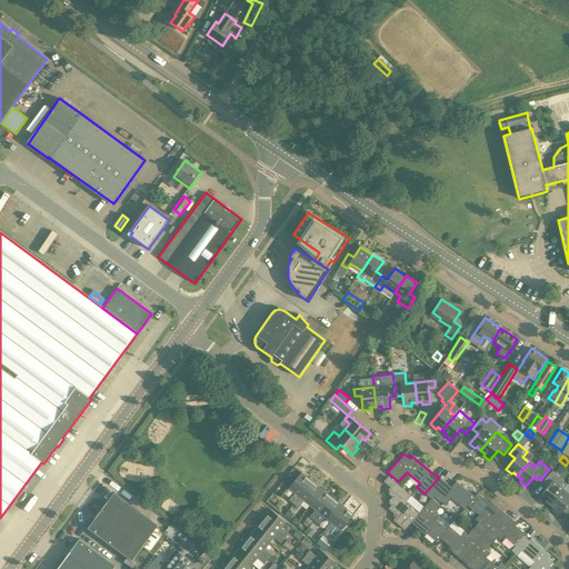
[(545,502),(547,500),(551,505),(562,491),(557,486),(560,480),(551,472),(543,482),(548,487),(539,498),(545,502)]
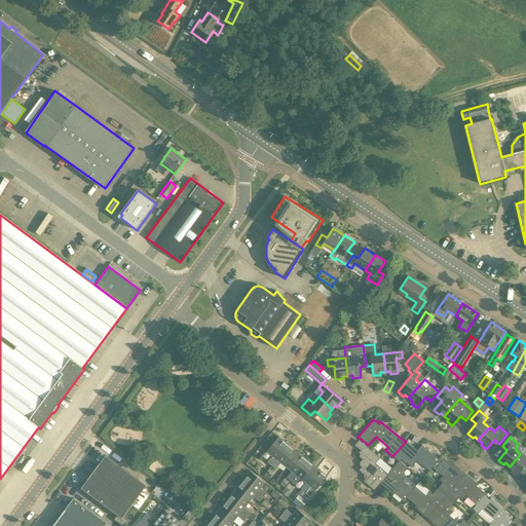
[(267,462),(271,466),(289,446),(278,438),(267,451),(272,456),(267,462)]
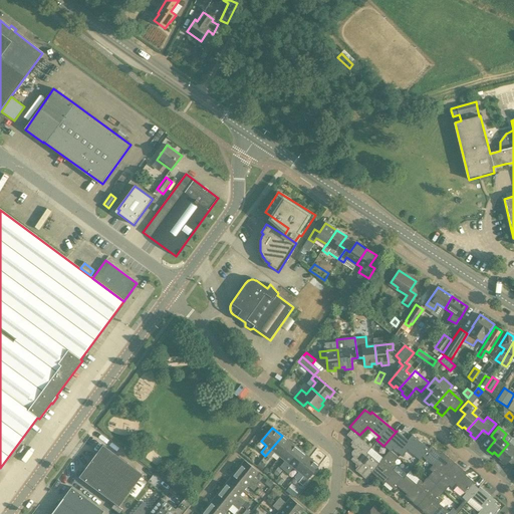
[(383,446),(390,451),(391,452),(392,452),(394,449),(403,457),(409,450),(420,460),(432,446),(431,446),(428,448),(412,435),(408,440),(397,431),(383,446)]
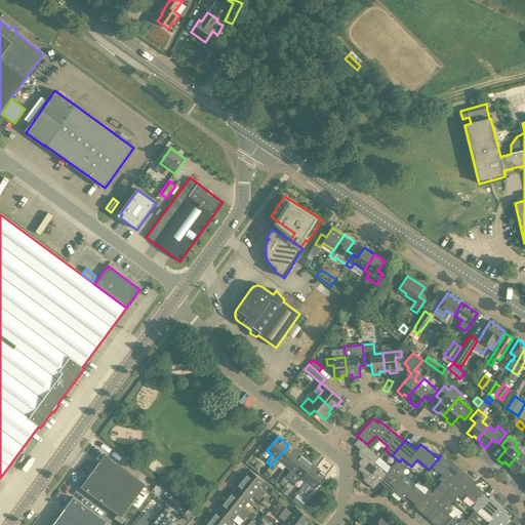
[(286,467),(297,452),(288,445),(271,466),(276,469),(281,462),(286,467)]
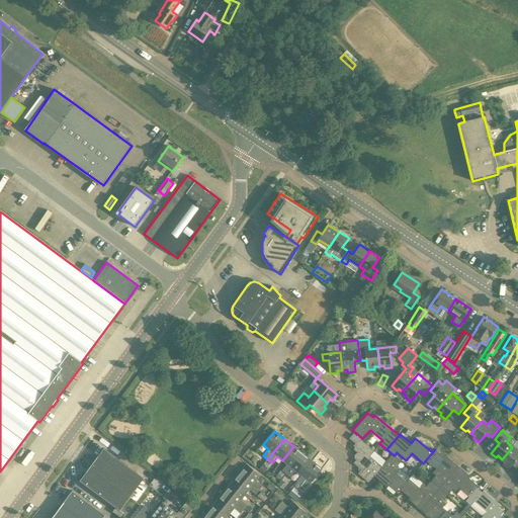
[(358,475),(368,483),(382,466),(370,456),(374,451),(361,440),(354,450),(357,453),(355,456),(355,459),(356,460),(354,463),(361,470),(358,475)]
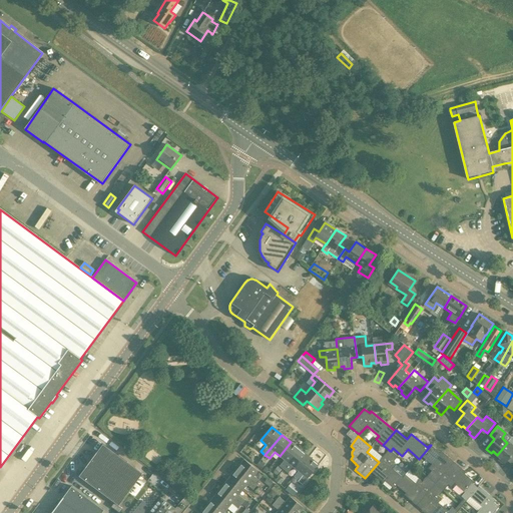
[(284,470),(300,450),(291,442),(280,456),(285,460),(280,466),(284,470)]
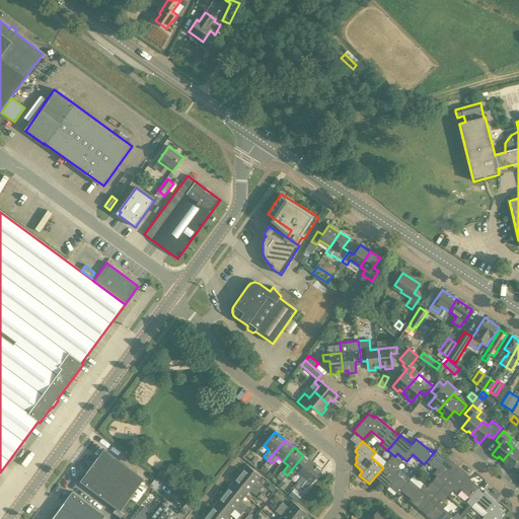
[(518,452),(518,453),(513,448),(503,460),(507,463),(505,465),(510,470),(518,459),(518,452)]
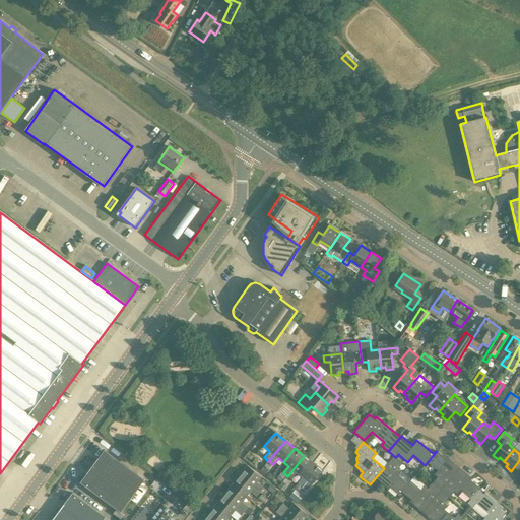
[(144,480),(104,450),(99,458),(95,456),(83,473),(85,474),(80,482),(120,513),(144,480)]
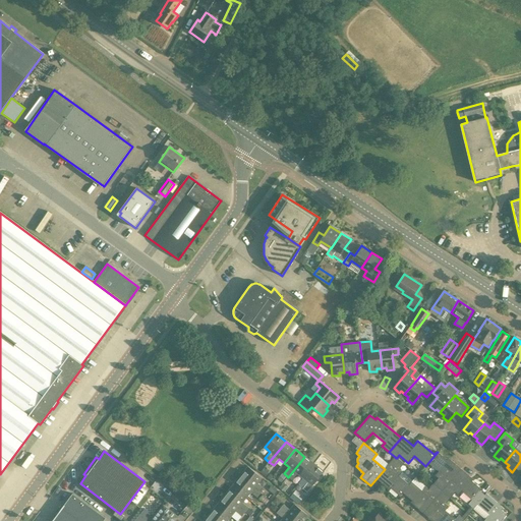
[(433,484),(442,491),(461,469),(448,458),(447,460),(438,452),(425,466),(428,463),(439,472),(436,476),(439,478),(433,484)]
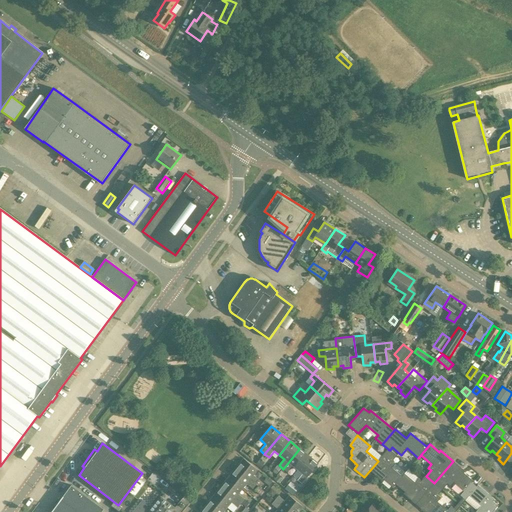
[(297,470),(309,456),(299,449),(283,469),(287,472),(292,466),(297,470)]
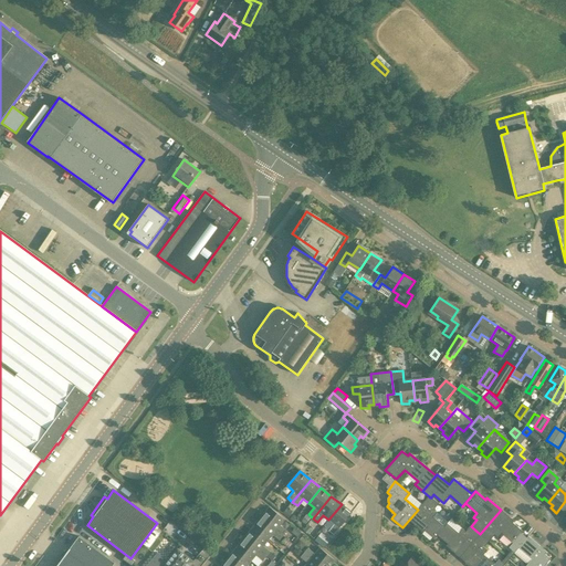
[(430,498),(429,496),(418,510),(402,527),(404,528),(409,521),(422,533),(425,531),(435,540),(444,527),(433,519),(437,514),(433,511),(439,504),(431,498),(430,498)]
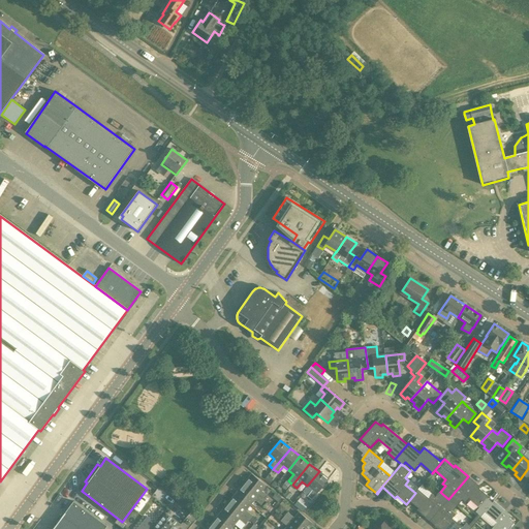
[(319,471),(307,486),(312,490),(307,497),(312,500),(329,479),(319,471)]
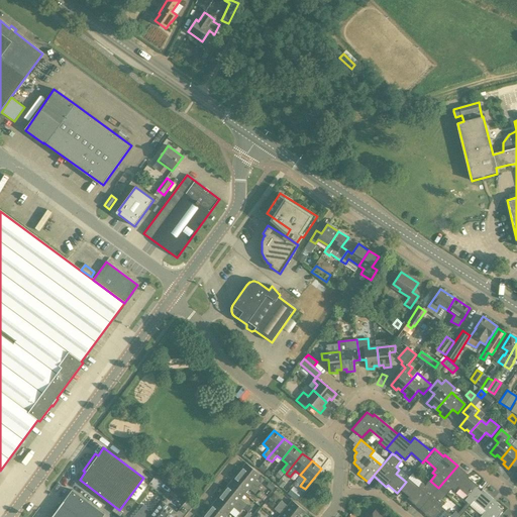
[(246,463),(239,474),(259,490),(262,486),(255,480),(260,475),(246,463)]
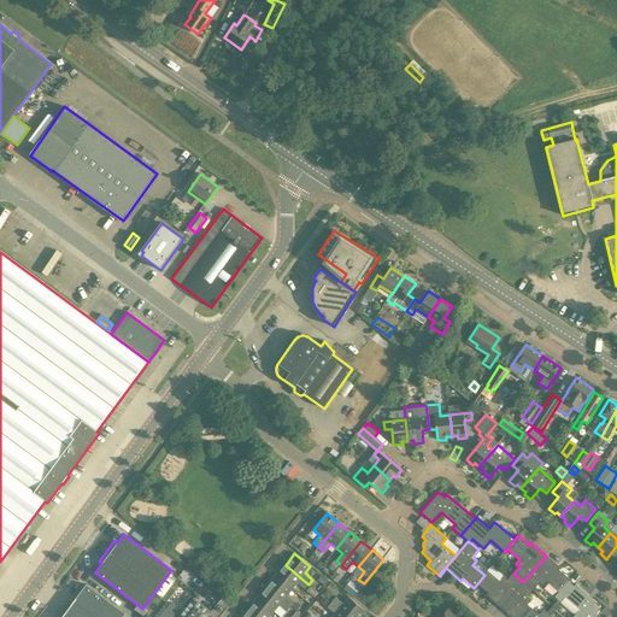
[(558,570),(560,568),(546,556),(523,582),(534,591),(539,585),(542,587),(547,582),(559,593),(569,582),(570,580),(558,570)]
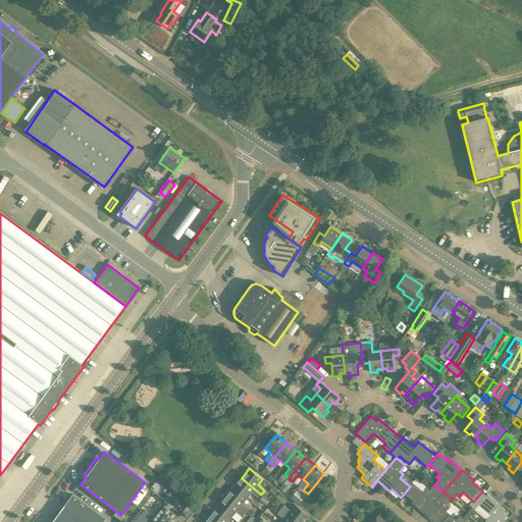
[(233,487),(247,499),(251,492),(258,499),(261,494),(242,478),(233,487)]
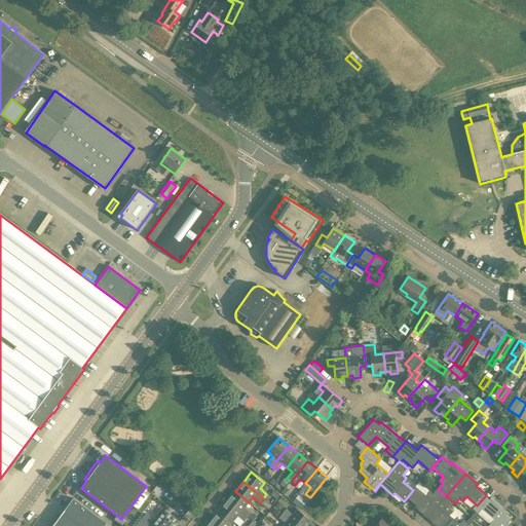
[(416,506),(415,509),(426,519),(446,496),(438,489),(433,494),(429,492),(426,496),(415,487),(413,490),(404,501),(407,498),(416,506)]
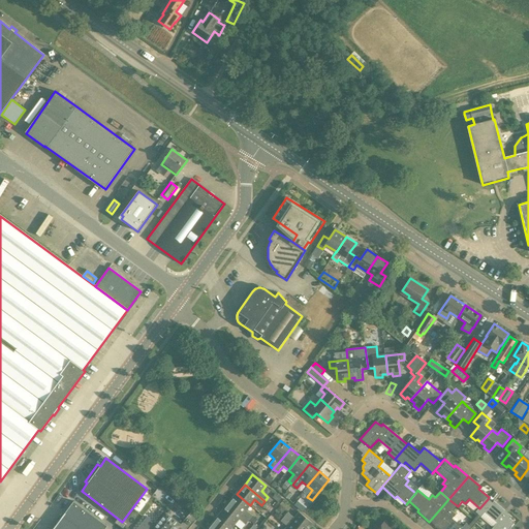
[(257,521),(246,510),(250,505),(237,494),(228,504),(249,521),(254,525),(257,521)]
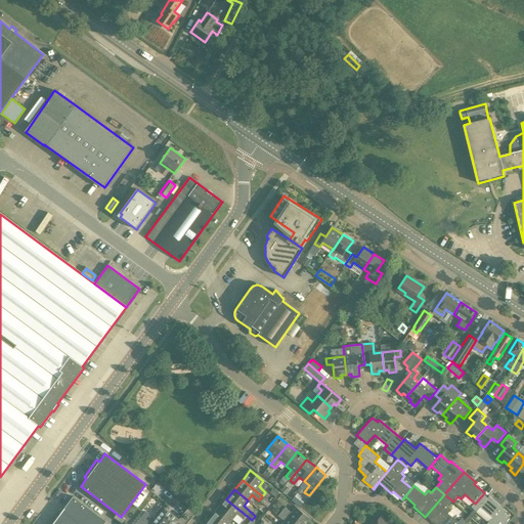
[(297,493),(292,499),(300,507),(305,500),(297,493)]
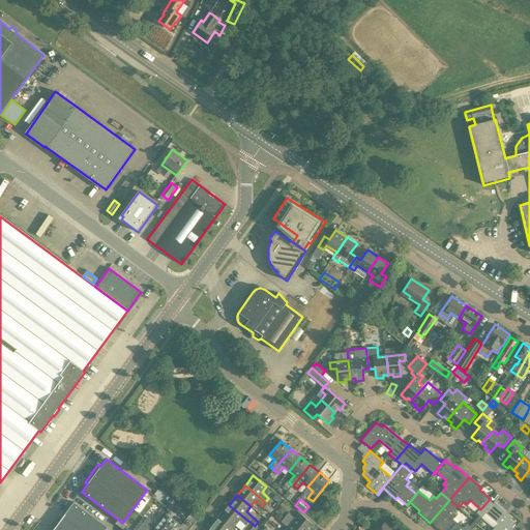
[(453,512),(459,507),(449,500),(430,523),(438,529),(462,529),(464,529),(463,529),(453,520),(457,516),(453,512)]
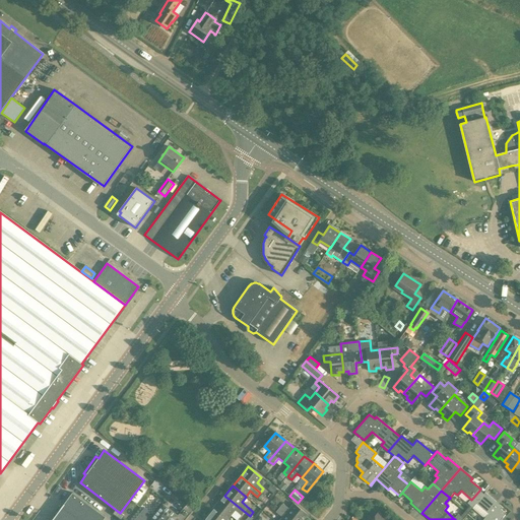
[(484,493),(483,495),(479,491),(471,500),(467,504),(473,509),(476,504),(489,514),(483,519),(500,519),(506,514),(500,509),(502,507),(484,493)]
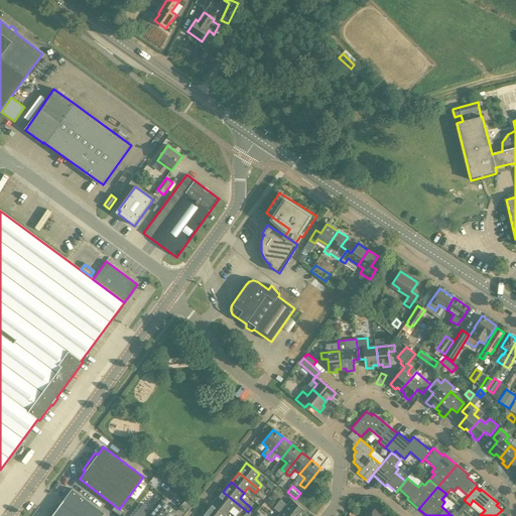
[(72,489),(56,509),(66,515),(102,515),(105,513),(72,489)]
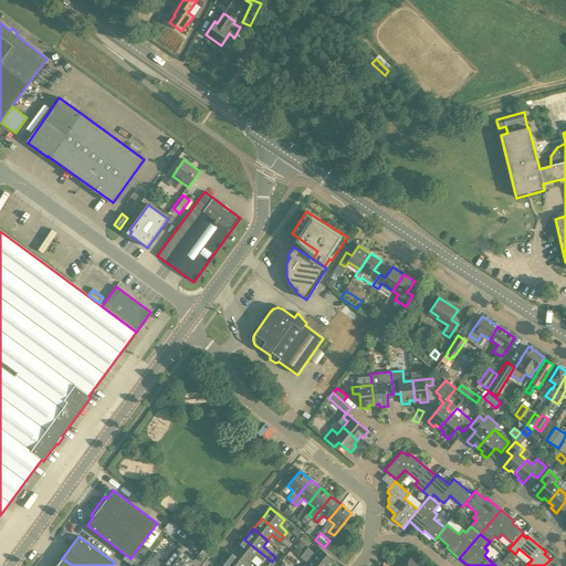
[(289,548),(292,544),(285,538),(282,543),(289,548)]
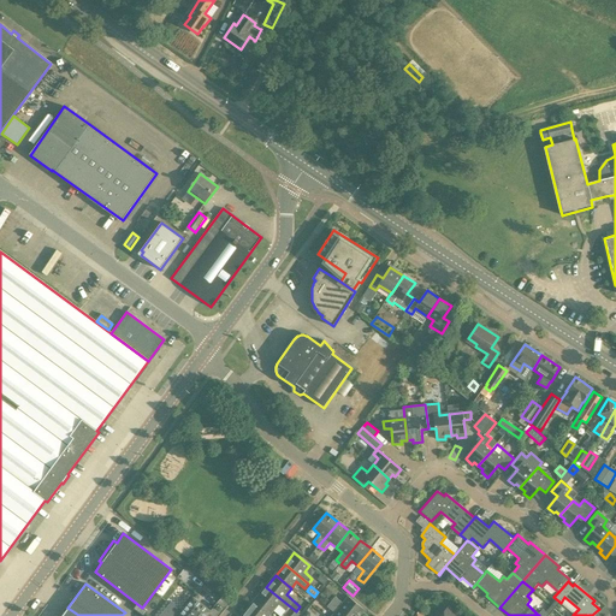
[(290,606),(266,587),(258,598),(273,610),(278,604),(286,611),(290,606)]
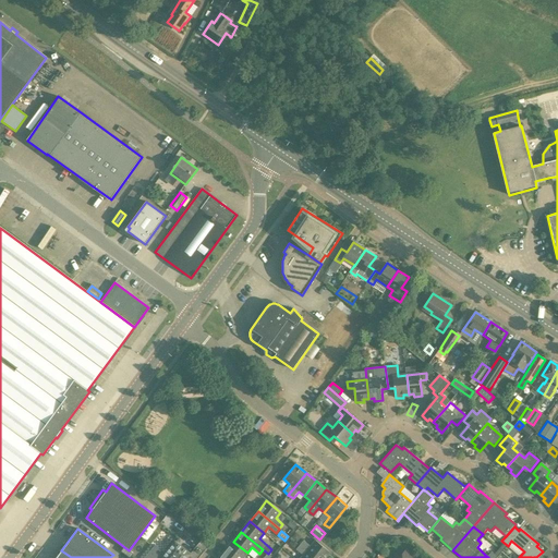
[(301,537),(295,533),(291,537),(296,542),(301,537)]
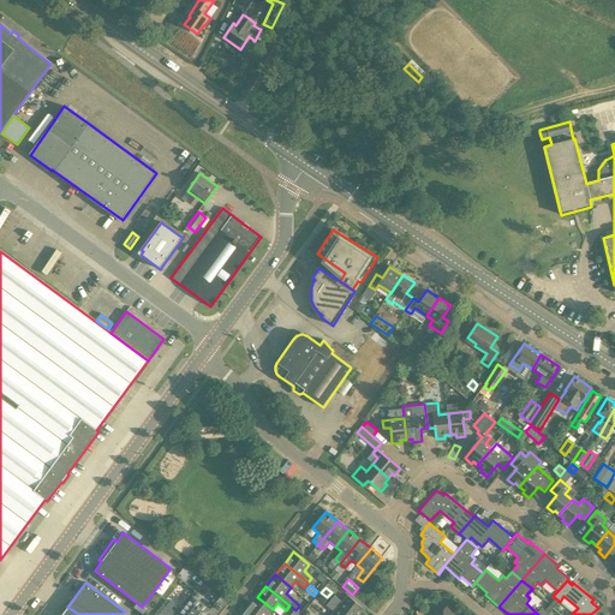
[(334,596),(330,601),(347,614),(358,614),(364,609),(348,596),(342,603),(334,596)]
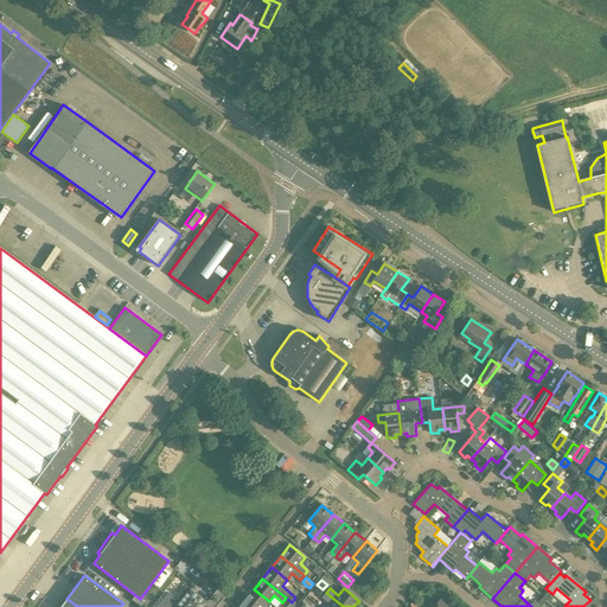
[(203,606),(208,602),(191,589),(190,590),(187,589),(180,596),(183,599),(179,604),(168,595),(158,606),(203,606)]
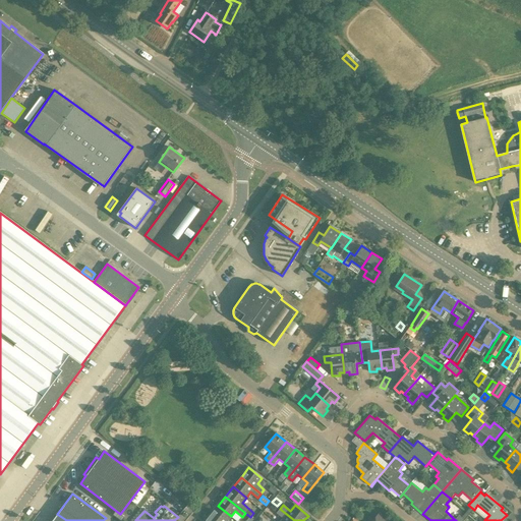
[(226,520),(231,516),(218,506),(210,515),(217,520),(226,520)]
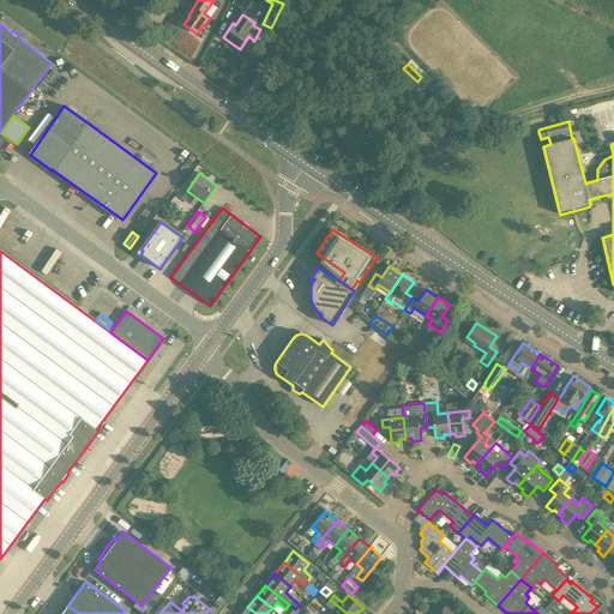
[(326,606),(333,612),(331,613),(347,613),(330,600),(326,606)]
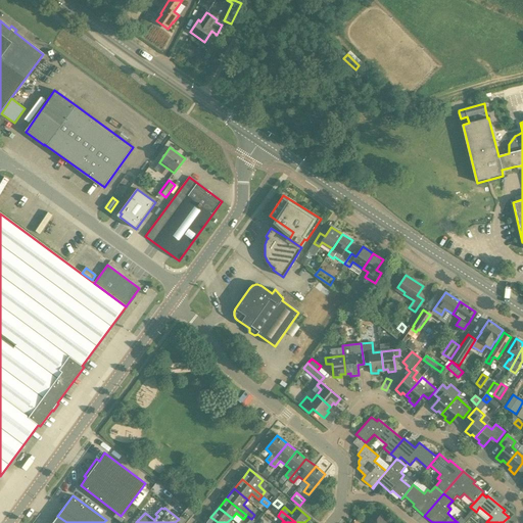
[(115,513),(113,517),(121,522),(125,519),(115,513)]
